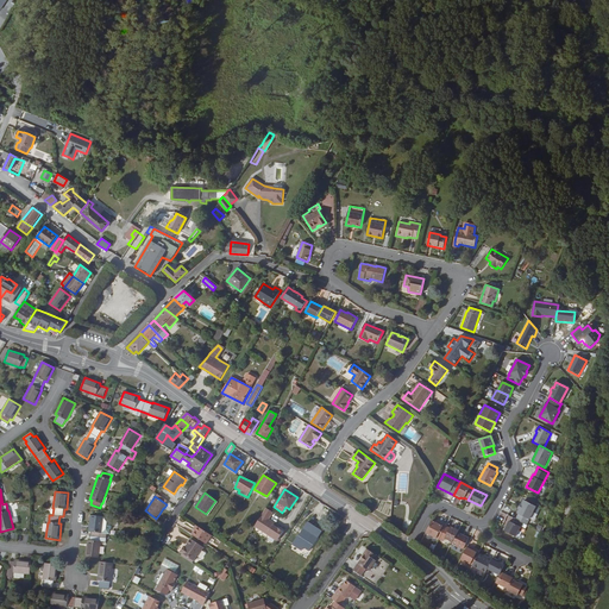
[(516,520),(527,525),(537,507),(525,500),(522,504),(521,504),(519,508),(520,509),(518,514),(519,514),(516,520)]
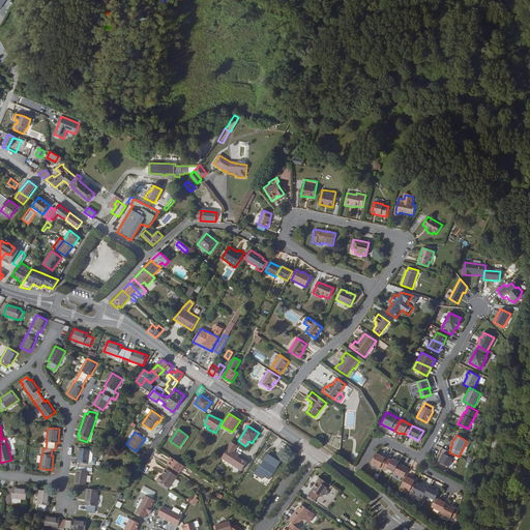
[(238,446),(232,442),(222,458),(241,470),(246,462),(238,457),(239,455),(234,452),(238,446)]
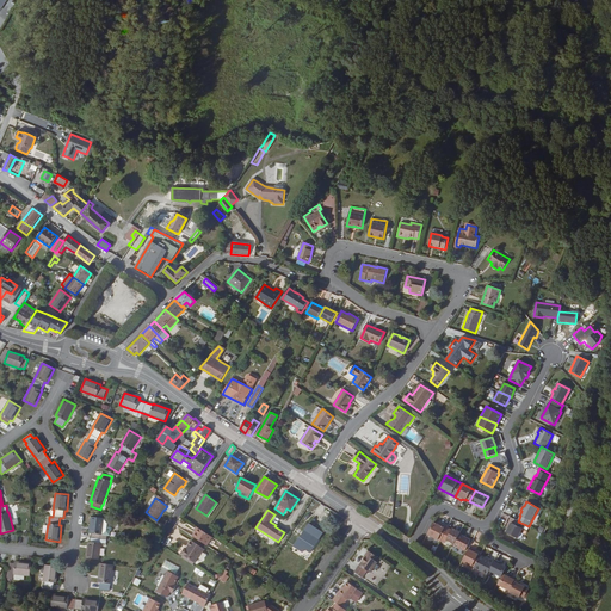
[(107,541),(107,536),(103,535),(102,535),(104,518),(91,517),(88,534),(91,534),(91,542),(88,542),(86,559),(99,560),(102,543),(106,544),(107,541)]
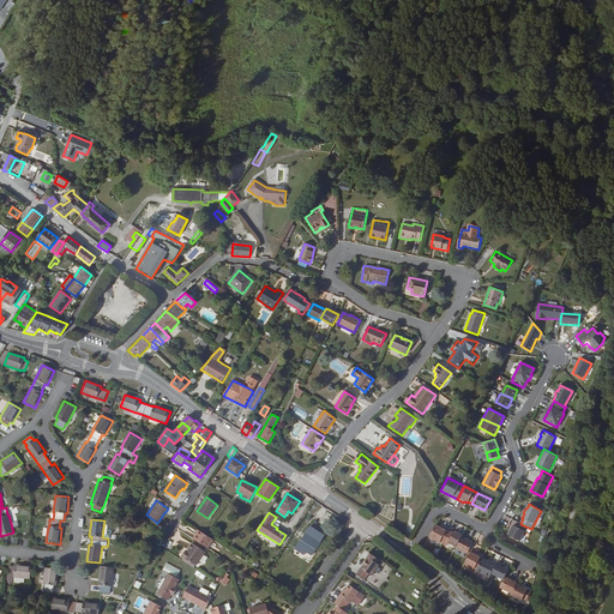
[(112,523),(104,523),(103,537),(108,539),(110,539),(110,534),(113,534),(113,528),(112,528),(112,523)]
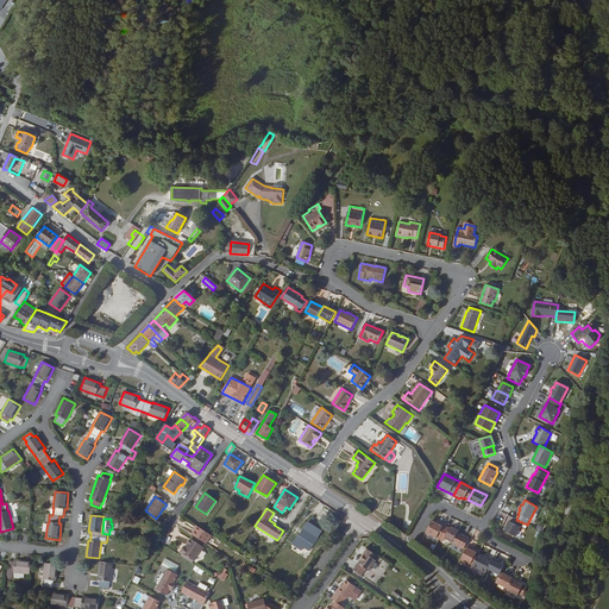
[(437,523),(432,521),(426,533),(437,538),(444,525),(439,522),(438,525),(437,523)]
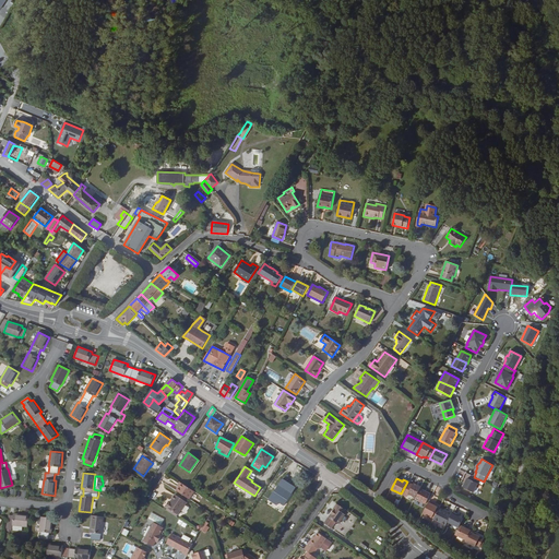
[(478,484),(467,478),(463,488),(473,494),(478,484)]
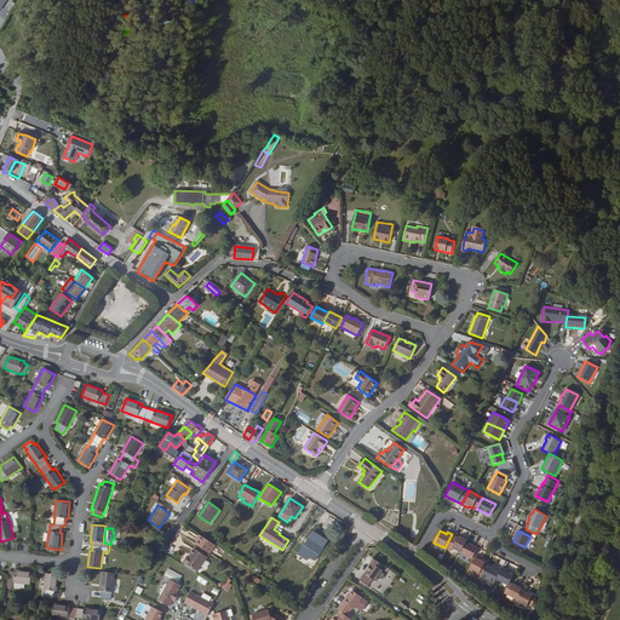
[(313,532),(304,545),(319,554),(327,540),(313,532)]
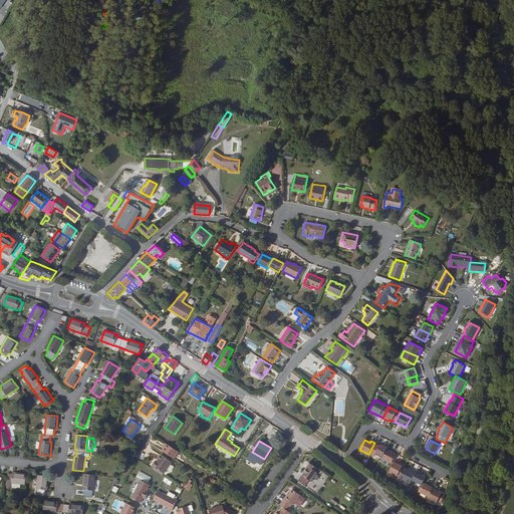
[(173,448),(167,444),(165,448),(163,451),(174,459),(179,452),(173,448)]
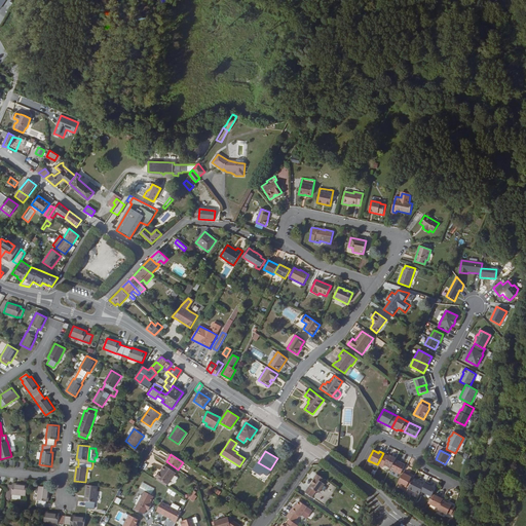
[(396,459),(397,458),(389,455),(384,464),(391,468),(396,459)]
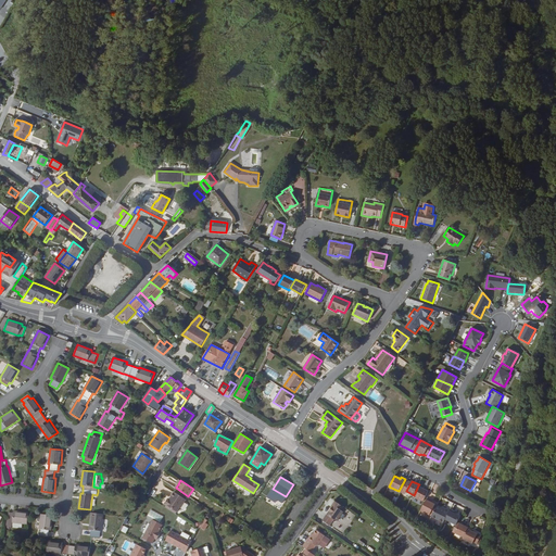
[(414,495),(413,496),(424,502),(428,491),(418,485),(414,495)]
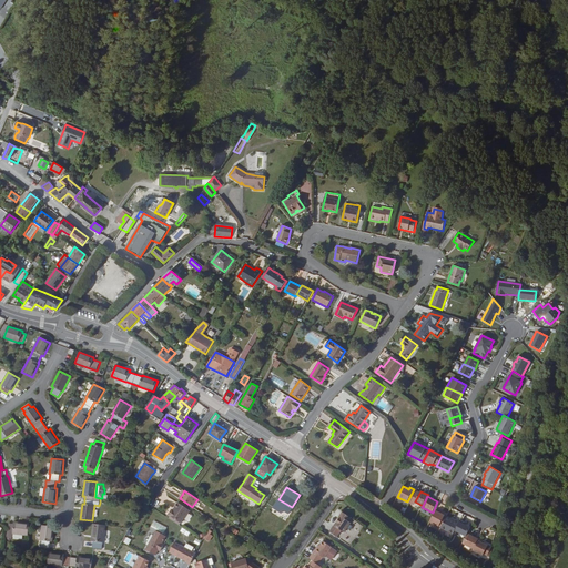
[(170,517),(181,524),(183,519),(185,519),(190,511),(178,504),(174,509),(175,509),(174,511),(172,510),(169,516),(170,517)]
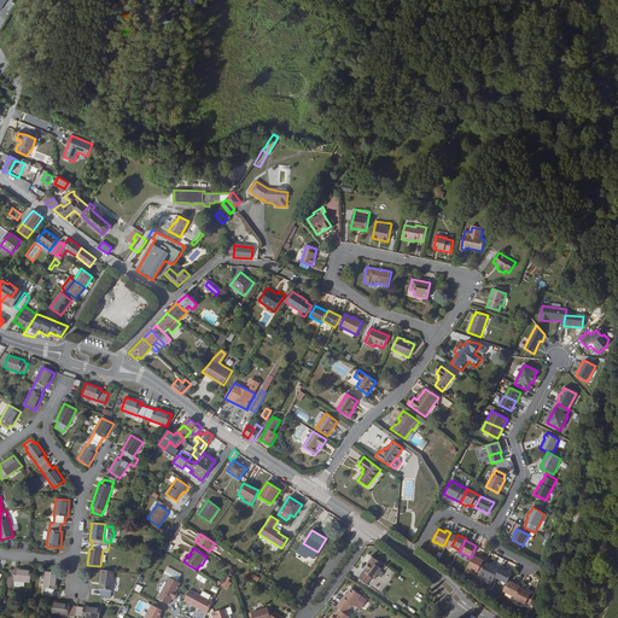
[(474,554),(467,567),(478,572),(484,561),(478,558),(479,557),(474,554)]
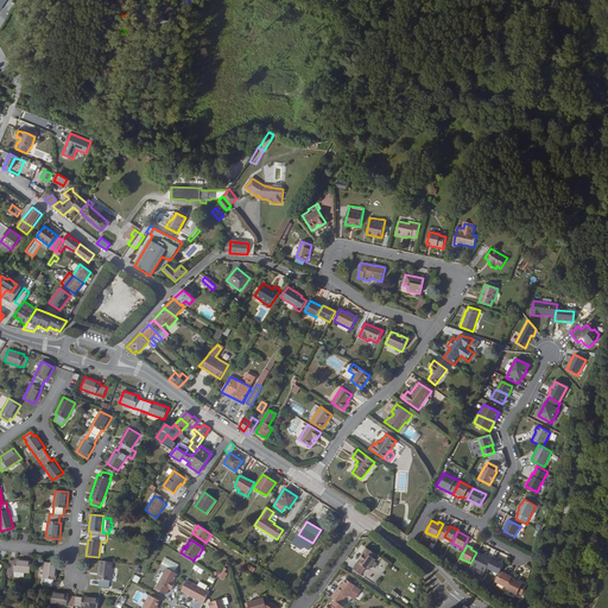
[(363,553),(362,556),(358,563),(353,569),(360,574),(365,568),(368,570),(375,559),(373,557),(375,553),(367,548),(363,553)]
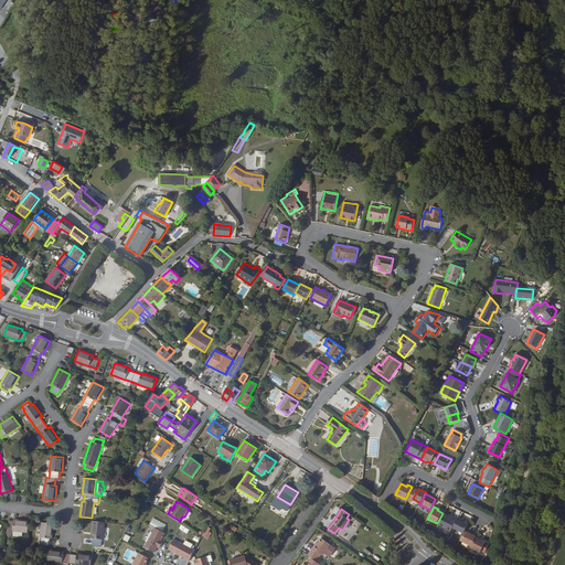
[(452,528),(457,519),(448,515),(448,516),(444,514),(437,526),(450,532),(452,528)]
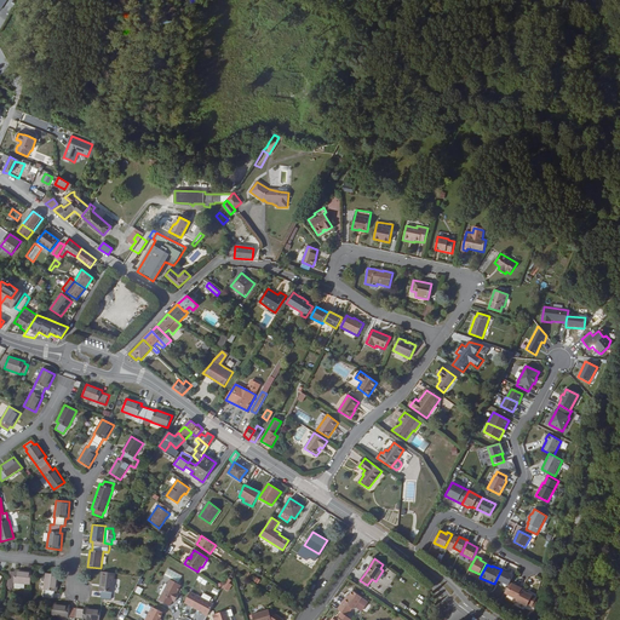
[(506,570),(501,568),(501,569),(497,579),(509,585),(510,583),(514,575),(509,573),(505,572),(506,570)]
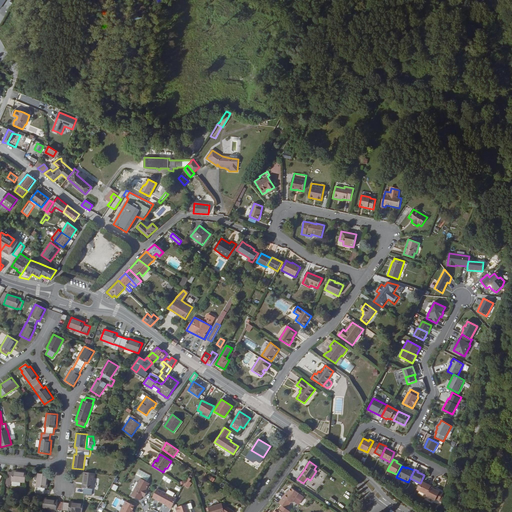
[(8,478),(7,485),(11,486),(11,481),(25,483),(26,472),(12,470),(12,472),(9,472),(8,478)]
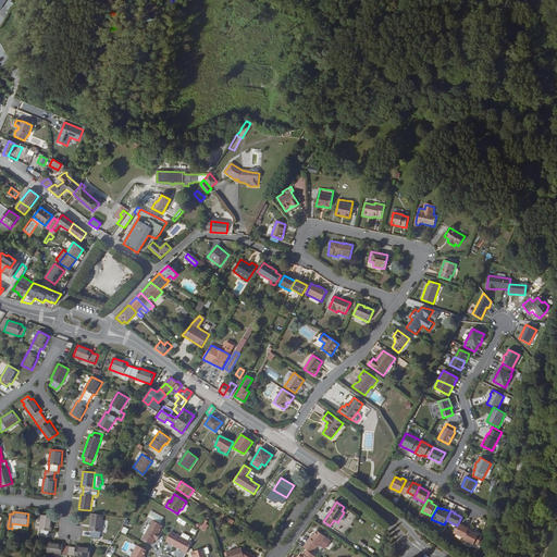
[(100,532),(101,532),(103,516),(91,514),(89,531),(91,531),(90,537),(100,539),(100,532)]
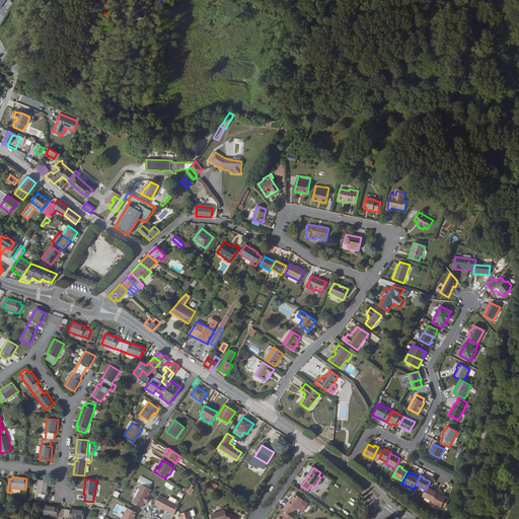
[(48,496),(50,482),(39,479),(36,494),(38,494),(36,501),(36,504),(41,505),(42,501),(45,502),(46,495),(48,496)]
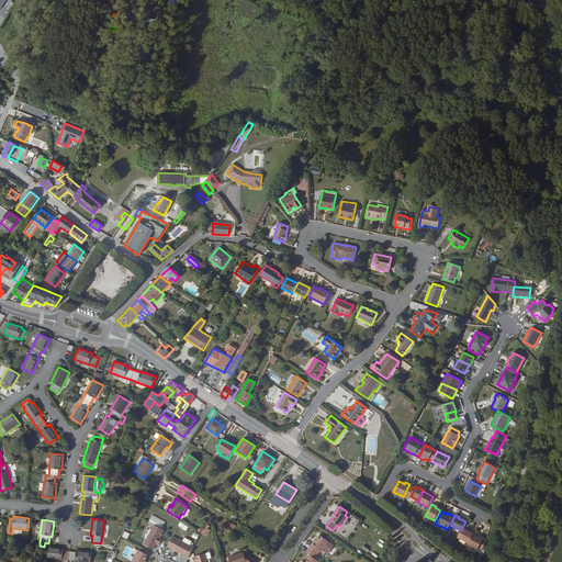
[(158,546),(161,540),(159,539),(160,538),(165,530),(155,525),(144,544),(154,549),(156,544),(157,544),(158,546)]
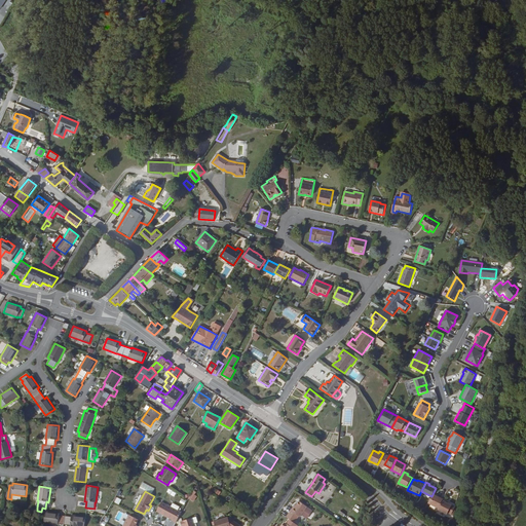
[(443,501),(443,499),(433,494),(431,496),(427,503),(438,510),(443,501)]
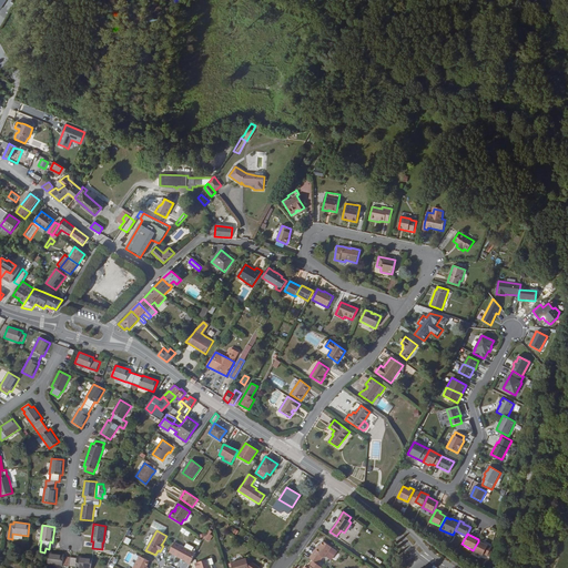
[(169,553),(175,556),(186,561),(185,563),(190,565),(195,553),(181,545),(174,541),(169,553)]
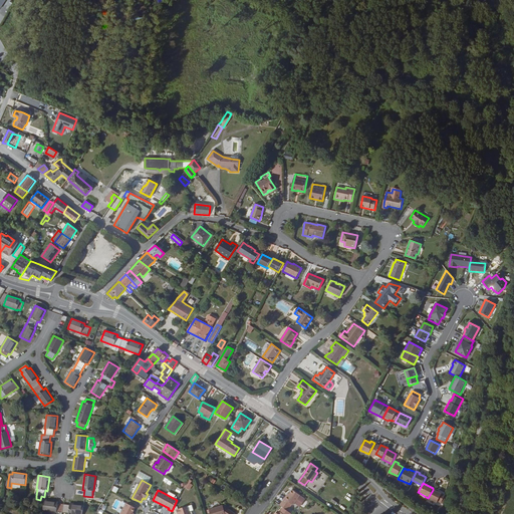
[(292,490),(289,494),(286,500),(284,499),(280,505),(287,511),(292,504),(293,505),(295,503),(300,495),(292,490)]
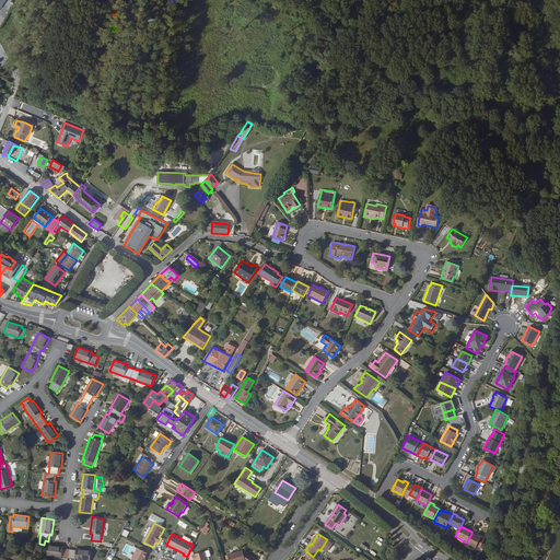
[(485,540),(471,534),(466,543),(466,544),(476,549),(477,546),(481,548),(485,540)]
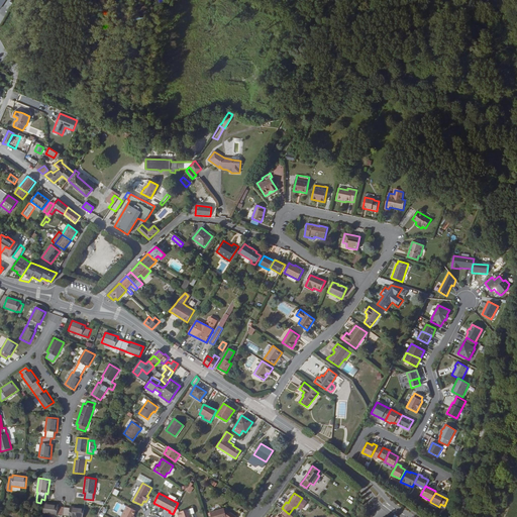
[(302,498),(297,506),(302,509),(307,502),(302,498)]
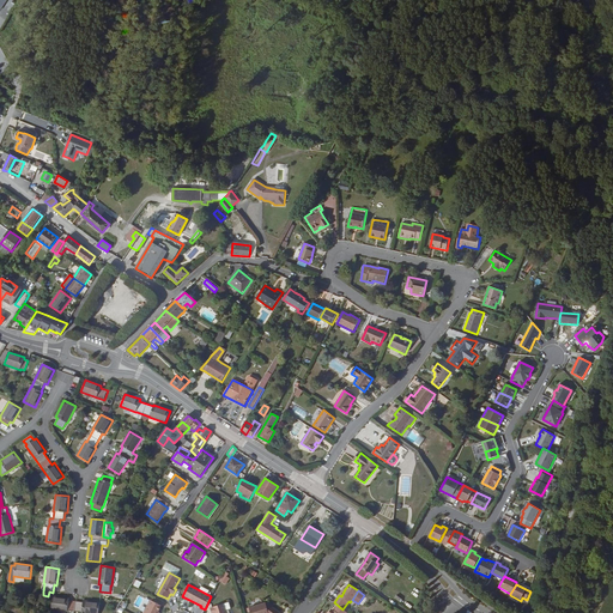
[(70,600),(70,599),(53,596),(50,610),(68,612),(68,611),(82,612),(98,612),(99,602),(84,600),(83,602),(70,600)]
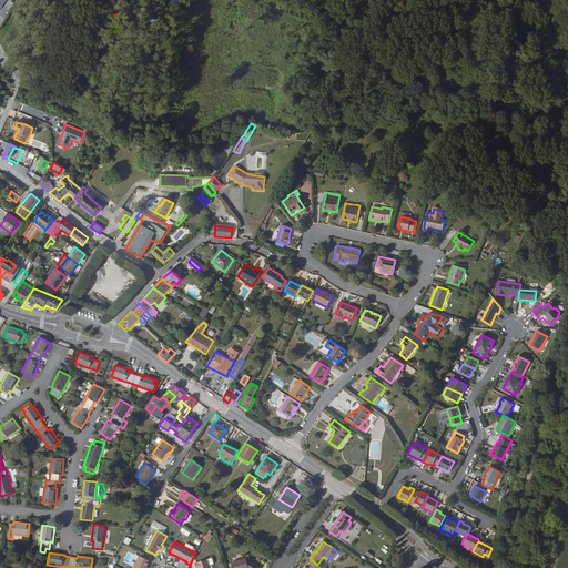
[(145,567),(146,567),(150,561),(140,556),(133,567),(145,567)]
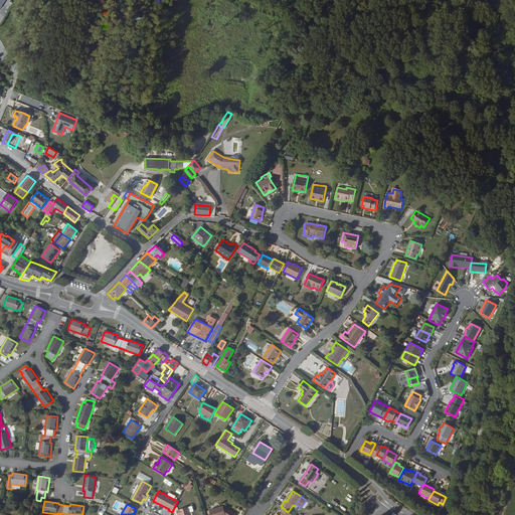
[(226,506),(208,510),(209,514),(232,514),(232,511),(227,512),(226,506)]
